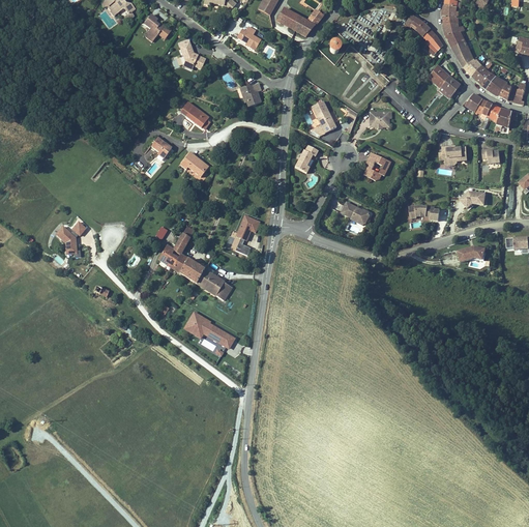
[(130,10),(134,8),(129,3),(128,3),(124,3),(122,0),(113,0),(114,1),(111,4),(116,11),(121,7),(123,7),(127,12),(130,10)]
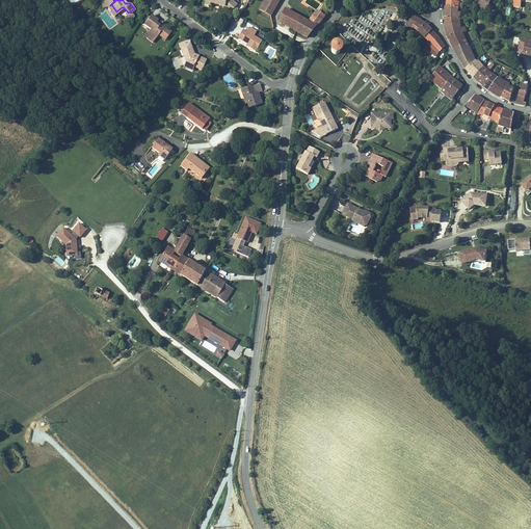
[(262,0),(257,9),(268,16),(276,0),(262,0)]
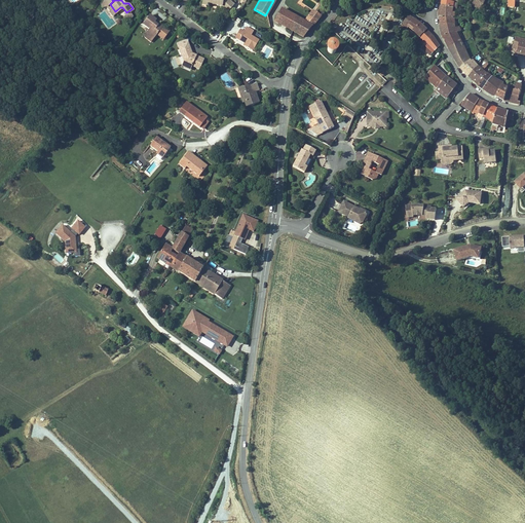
[(474,0),(473,2),(480,8),(485,2),(486,0),(474,0)]
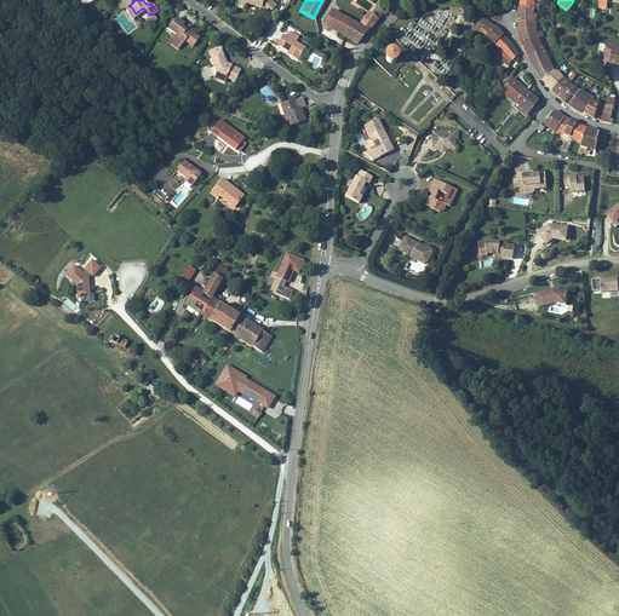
[(269,12),(271,9),(263,1),(262,6),(269,12)]
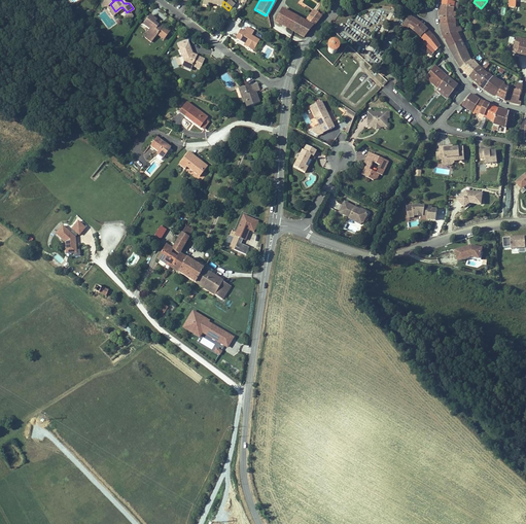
[(437,14),(452,16),(453,6),(439,3),(439,6),(437,14)]
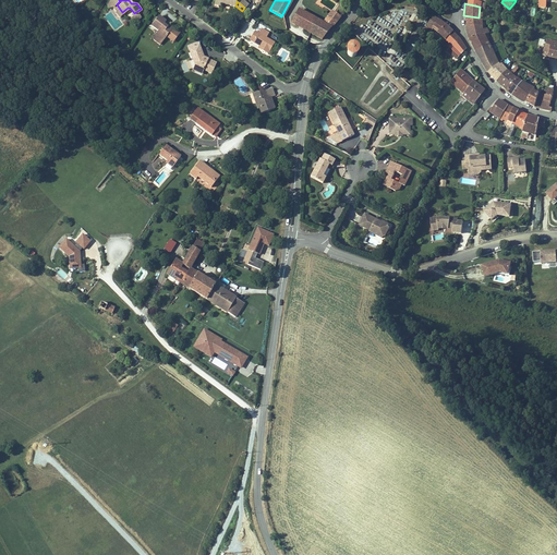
[(122,12),(117,4),(113,8),(119,14),(122,12)]
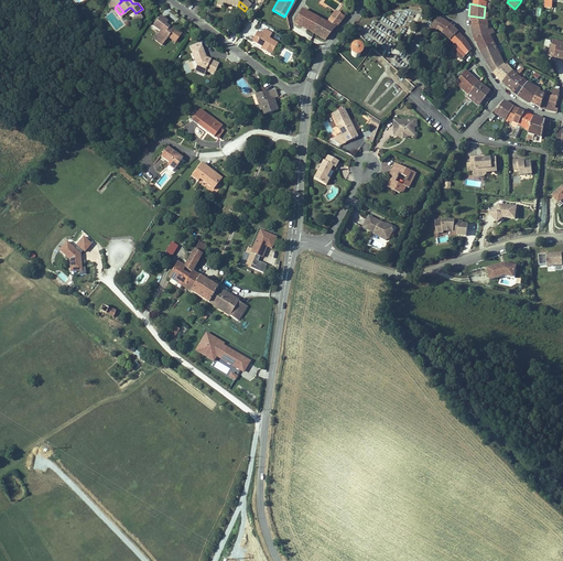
[(323,41),(343,17),(333,10),(324,21),(300,8),(292,22),(323,41)]
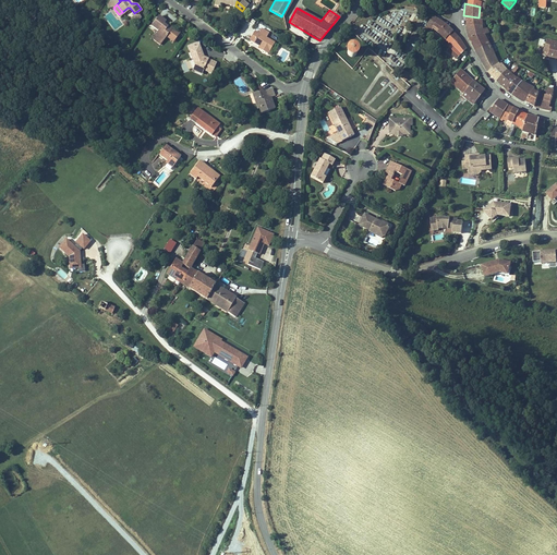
[(159,44),(172,26),(168,23),(167,24),(164,22),(165,20),(158,14),(150,24),(157,29),(150,38),(159,44)]
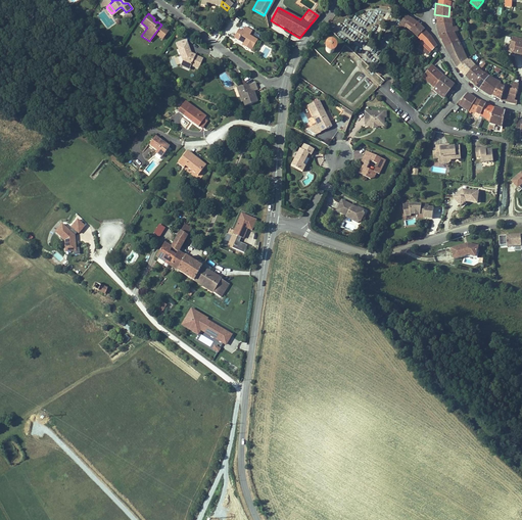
[(372,14),(362,13),(362,16),(367,17),(366,21),(371,21),(372,14)]
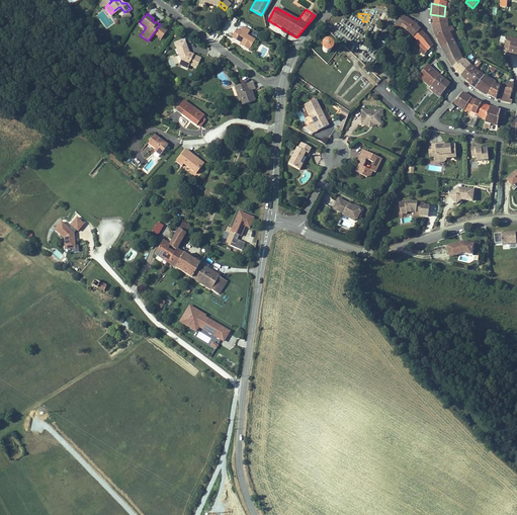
[(401,13),(396,22),(405,27),(404,28),(412,35),(420,27),(416,23),(412,20),(406,16),(401,13)]
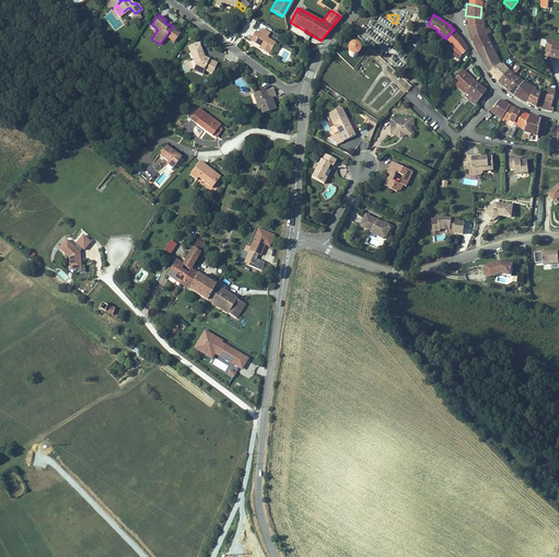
[(484,28),(484,18),(480,18),(465,15),(466,23),(467,33),(484,28)]
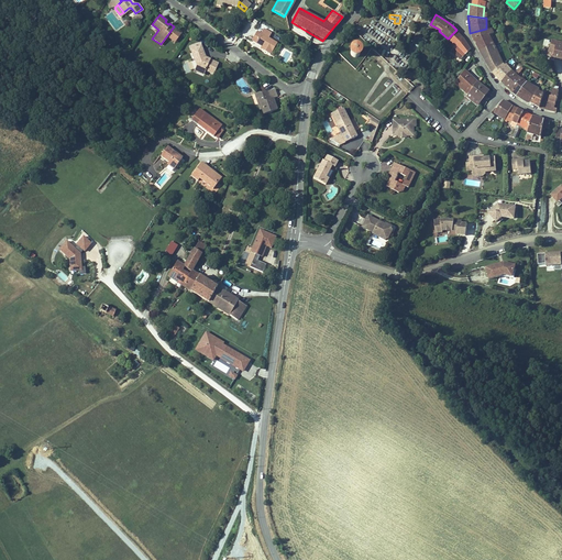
[(359,28),(376,39),(379,33),(382,34),(385,30),(388,31),(389,29),(378,21),(374,29),(363,22),(359,28)]
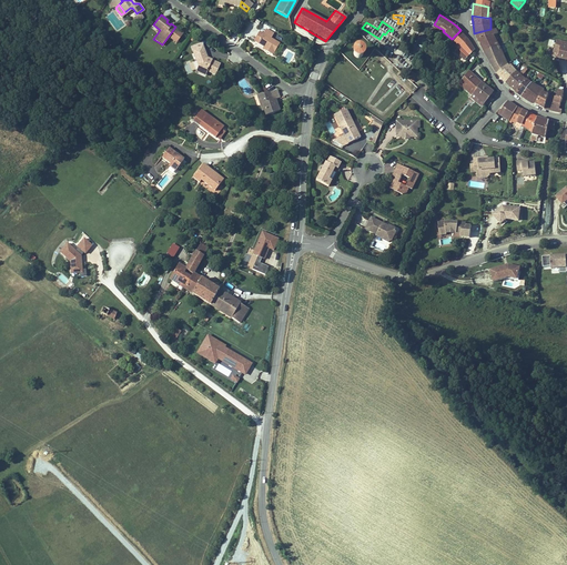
[(259,30),(254,38),(260,41),(259,42),(263,44),(264,46),(263,49),(271,53),(273,51),(279,41),(270,37),(273,32),(265,27),(262,31),(259,30)]
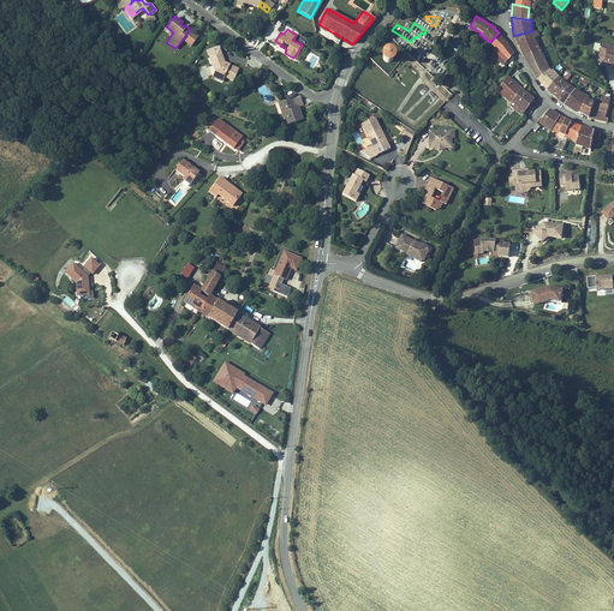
[(531,31),(513,36),(518,46),(519,49),(536,42),(534,37),(538,35),(536,30),(531,31)]
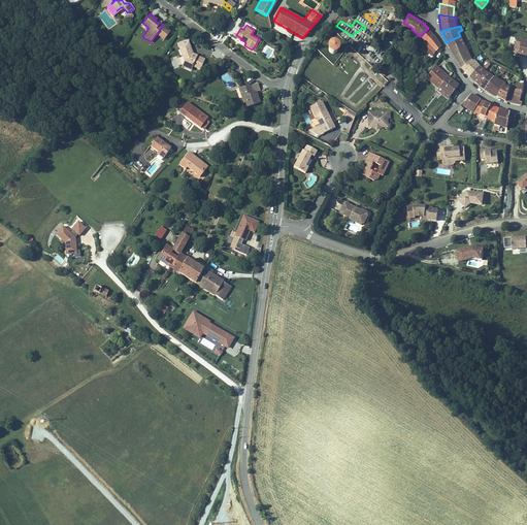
[(428,28),(420,36),(423,39),(422,41),(424,43),(422,45),(432,56),(434,54),(433,53),(440,44),(433,34),(431,31),(428,28)]
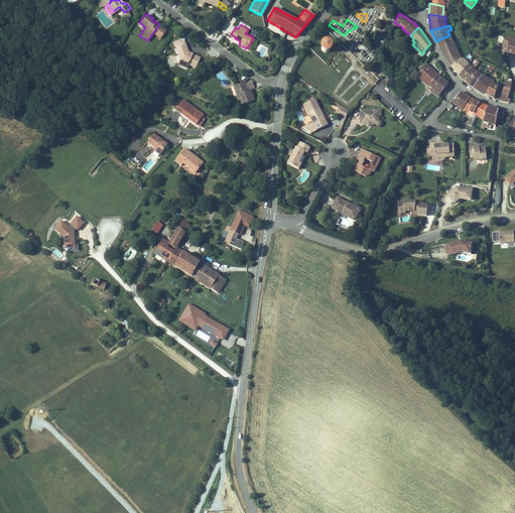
[(514,42),(514,36),(505,34),(503,39),(514,42)]
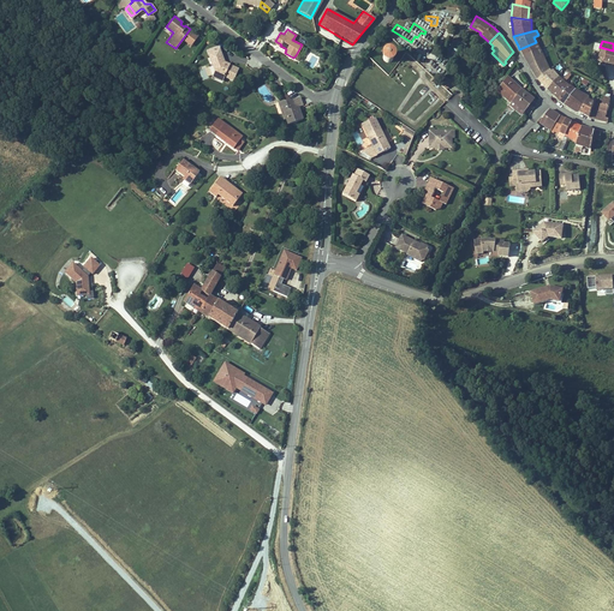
[(538,47),(536,42),(519,49),(523,54),(538,47)]
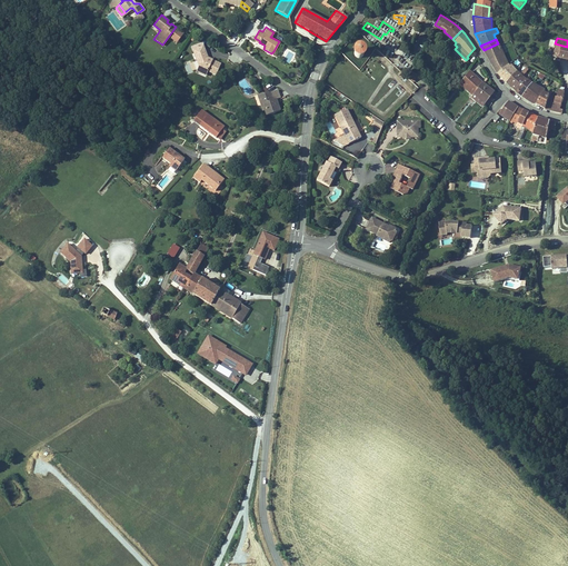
[(215,73),(219,61),(211,58),(210,60),(207,58),(208,56),(201,40),(190,45),(197,65),(195,70),(205,73),(206,70),(215,73)]
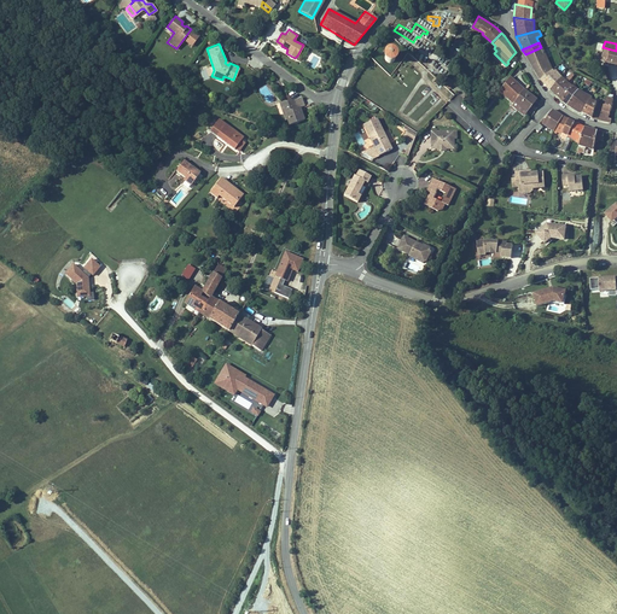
[(541,47),(525,54),(529,62),(545,53),(541,47)]
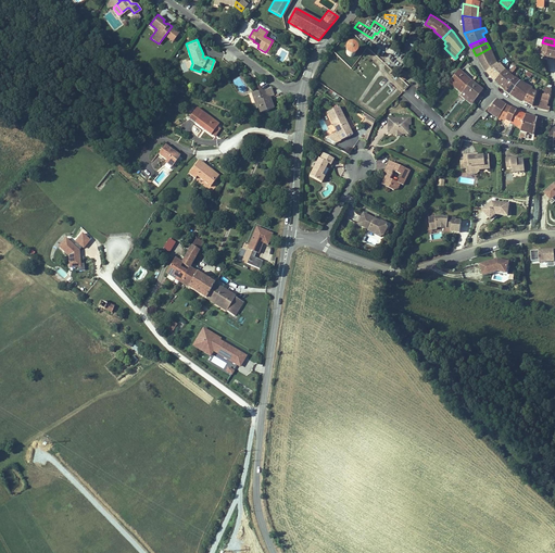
[(554,46),(542,42),(540,53),(554,57),(554,46)]
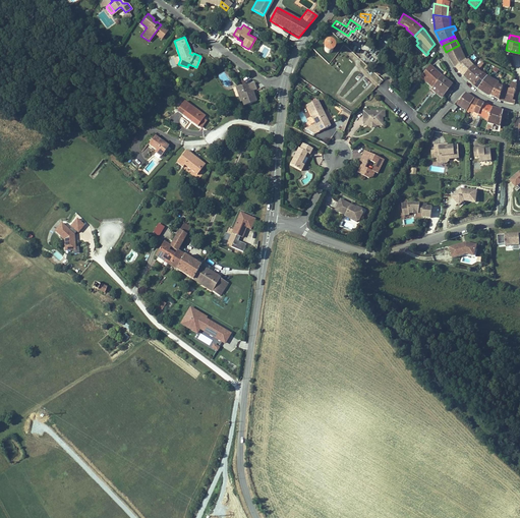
[(325,43),(324,43),(323,45),(323,46),(323,47),(324,49),(325,50),(326,51),(327,51),(329,51),(330,50),(331,49),(332,48),(332,46),(331,45),(331,44),(329,43),(328,42),(327,42),(325,43)]
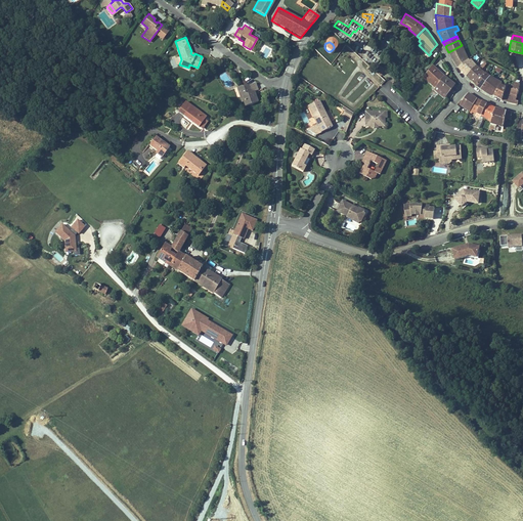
[(462,45),(448,52),(449,54),(456,67),(468,57),(462,45)]
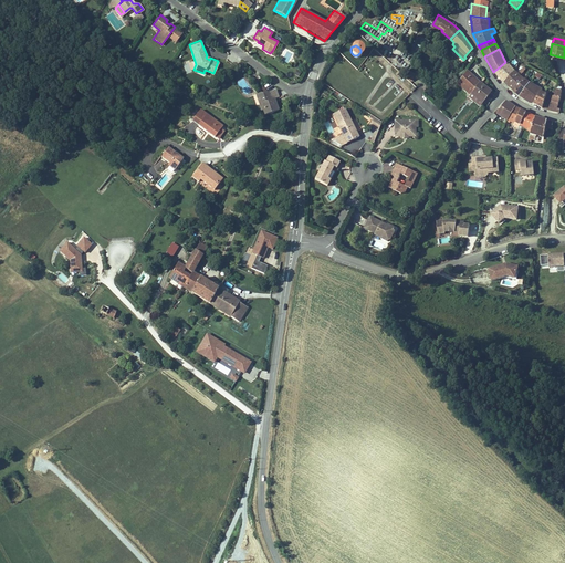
[(506,61),(505,62),(493,72),(494,73),(499,77),(504,83),(515,71),(506,61)]
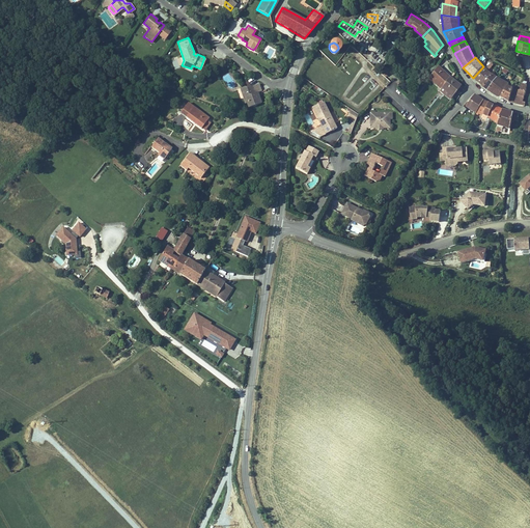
[(380,72),(386,74),(389,66),(383,64),(380,72)]
